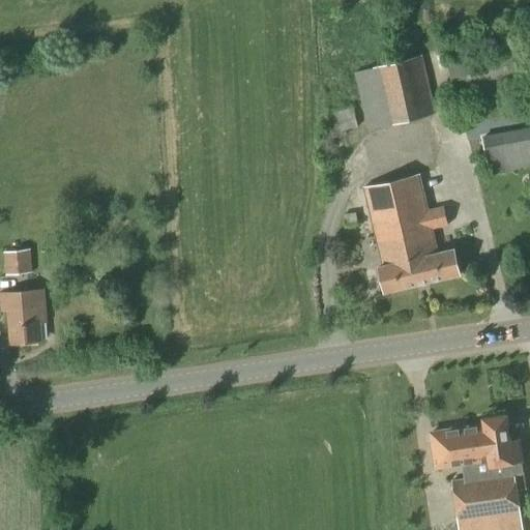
[(455,101),(529,84),(519,43),(445,61),(455,101)]
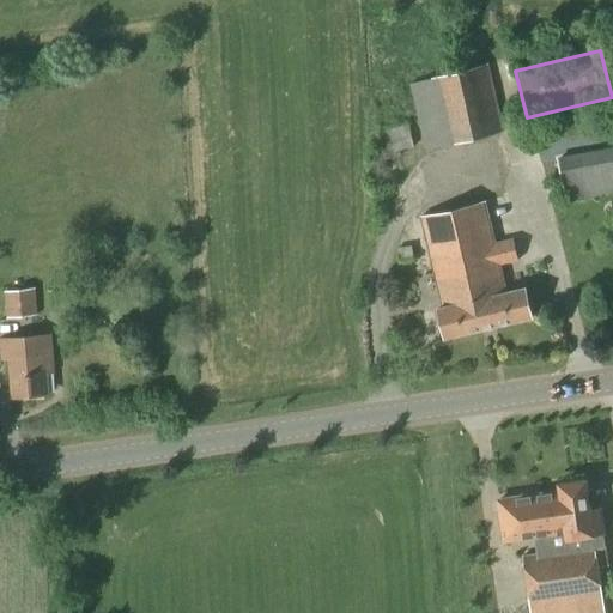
[(425,152),(504,132),(489,65),(410,86),(425,152)]
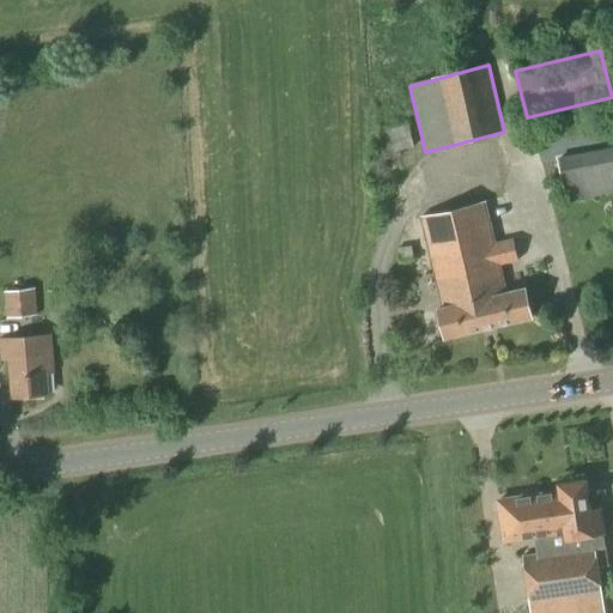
[(384,161),(388,159),(400,157),(399,151),(413,146),(408,126),(378,133),(384,161)]
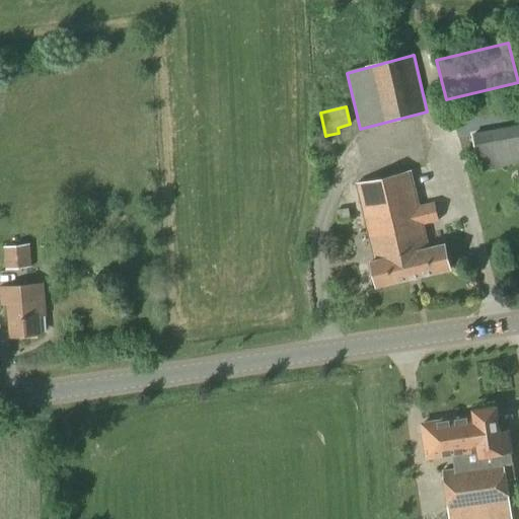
[(479,171),(518,163),(518,125),(471,134),(479,171)]
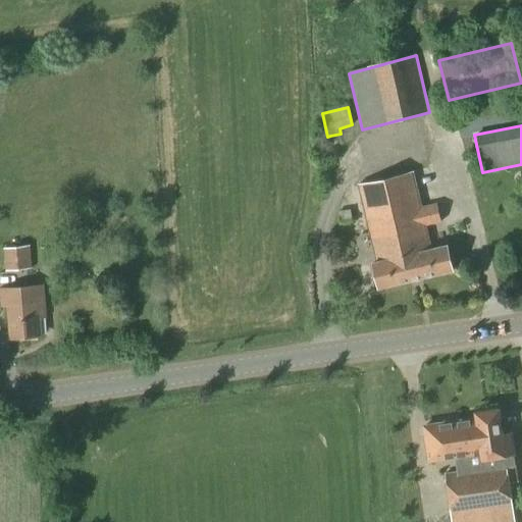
[(421,207),(414,173),(413,171),(357,185),(375,262),(372,263),(378,289),(453,271),(447,246),(432,249),(427,225),(440,222),(437,203),(421,207)]
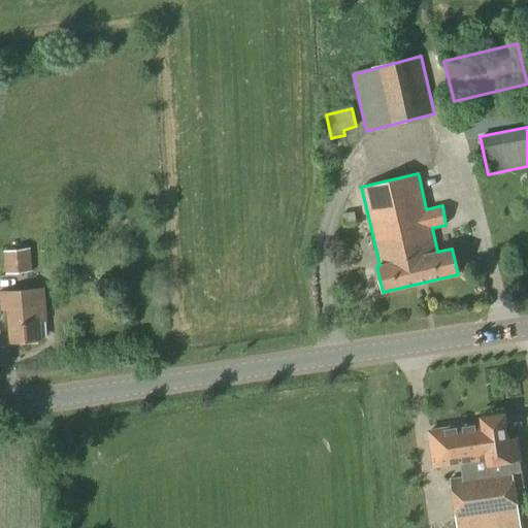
[(5,275),(31,272),(32,272),(30,249),(3,251),(5,275)]
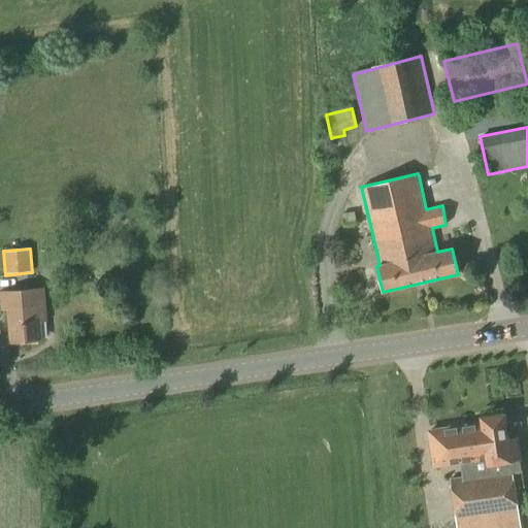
[(44,323),(42,290),(0,293),(2,310),(8,310),(10,342),(40,340),(39,323),(44,323)]
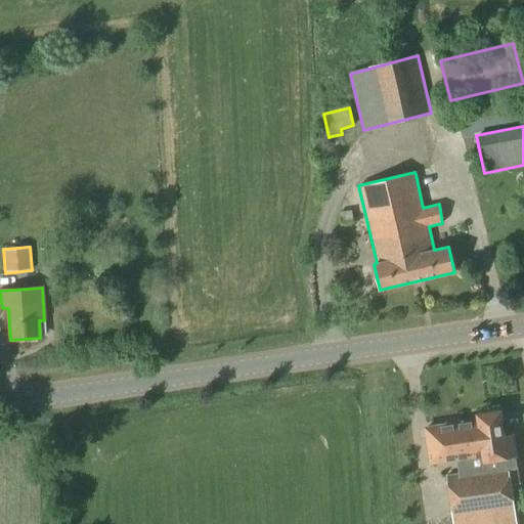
[(457,474),(446,476),(452,523),(489,523),(488,513),(493,513),(515,510),(508,469),(517,468),(515,457),(517,457),(514,433),(505,436),(500,410),(477,415),(478,420),(451,424),(449,423),(445,423),(444,425),(425,428),(430,463),(438,462),(455,459),(457,474)]
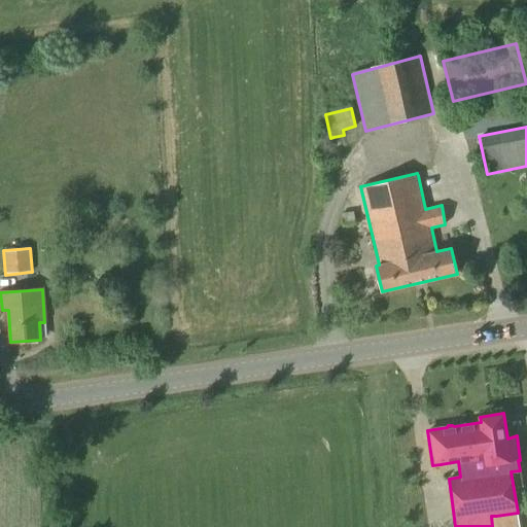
All buildings are outlined.
